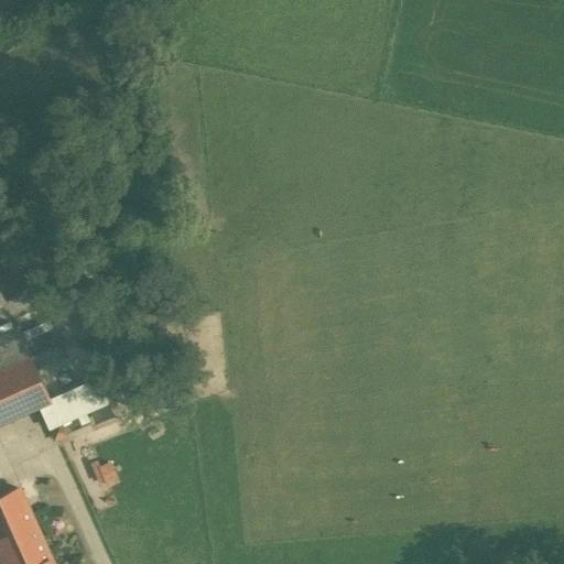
[(18,327),(0,335),(0,422),(36,405),(51,399),(36,370),(25,342),(18,327)]
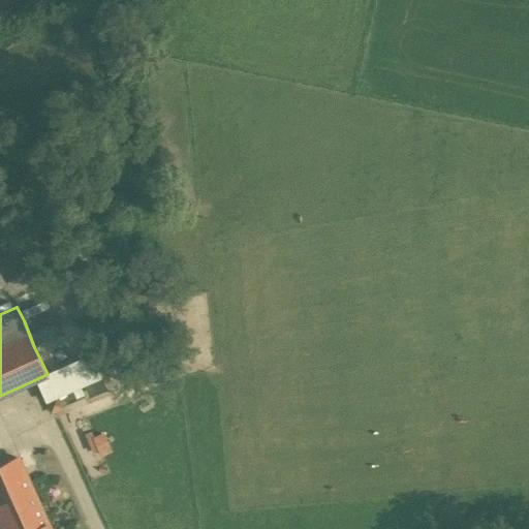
[(52,309),(24,320),(34,347),(63,336),(52,309)]
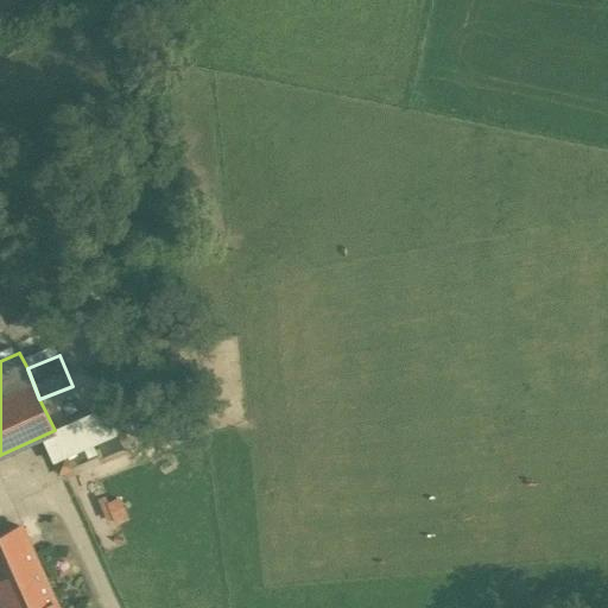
[(106,407),(55,430),(39,437),(51,464),(119,434),(106,407)]
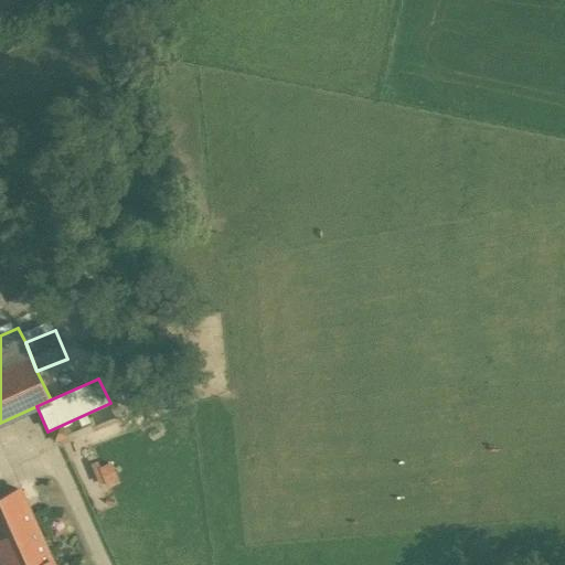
[(0,564),(4,564),(1,555),(40,537),(18,488),(0,496),(0,564)]
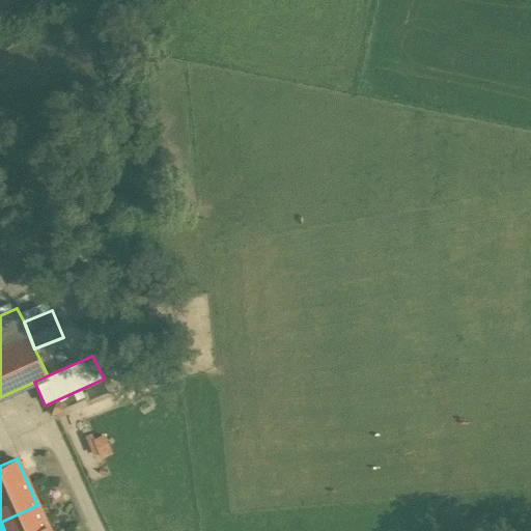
[(49,530),(37,505),(1,522),(4,530),(49,530)]
